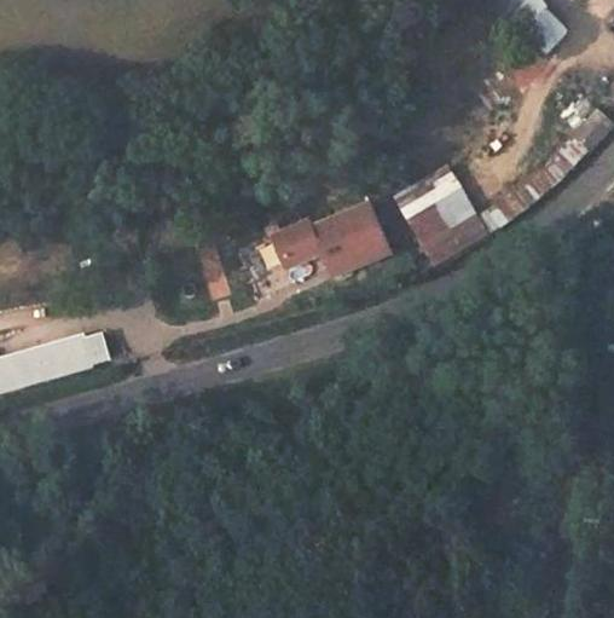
[(511,0),(549,47),(568,32),(542,0),(511,0)]
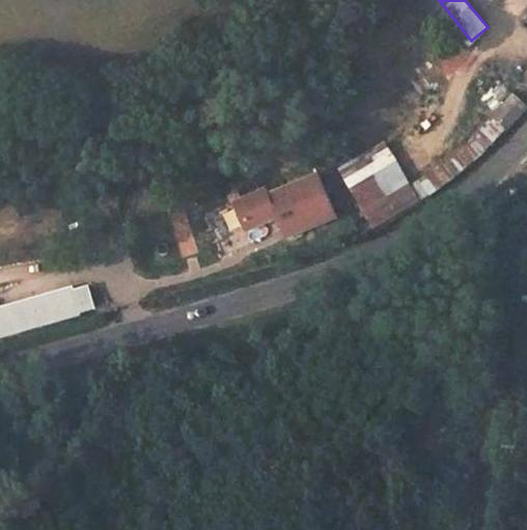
[(483,142),(473,128),(452,147),(464,162),(483,142)]
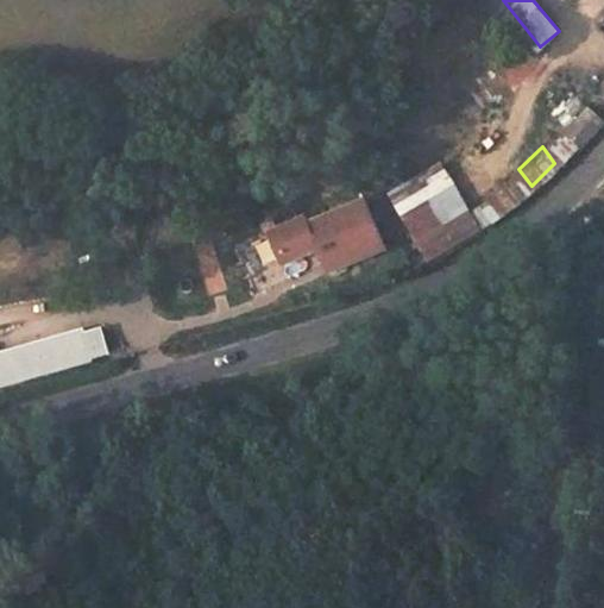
[(422,257),(477,236),(453,176),(398,196),(422,257)]
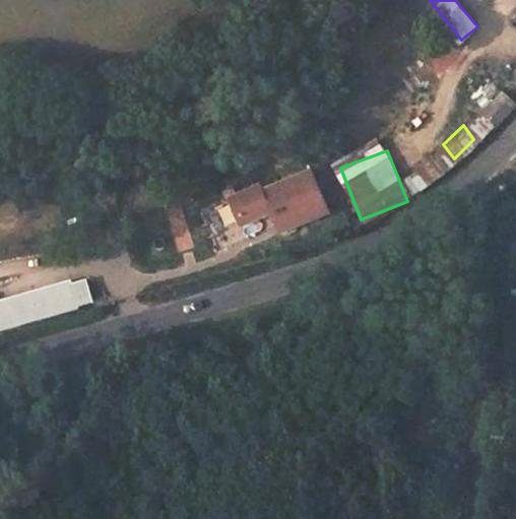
[(250,180),(216,194),(228,220),(260,207),(268,229),(317,208),(300,169),(253,187),(250,180)]
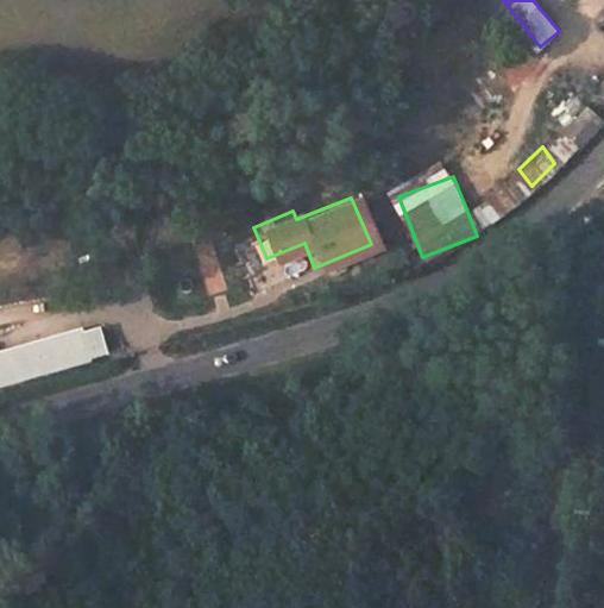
[(304,243),(266,258),(281,295),(318,281),(314,268),(304,243)]
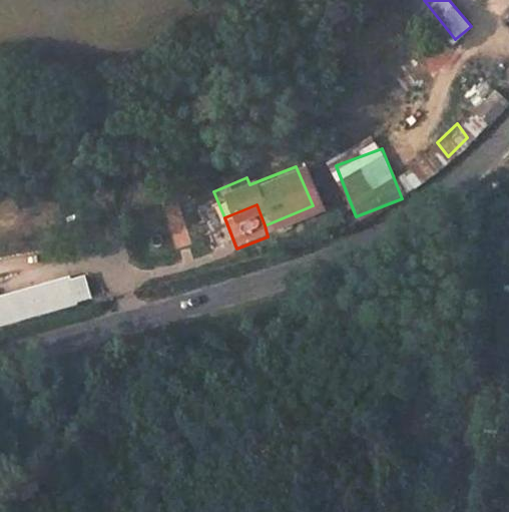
[(87,275),(20,288),(19,279),(0,282),(0,322),(93,306),(87,275)]
